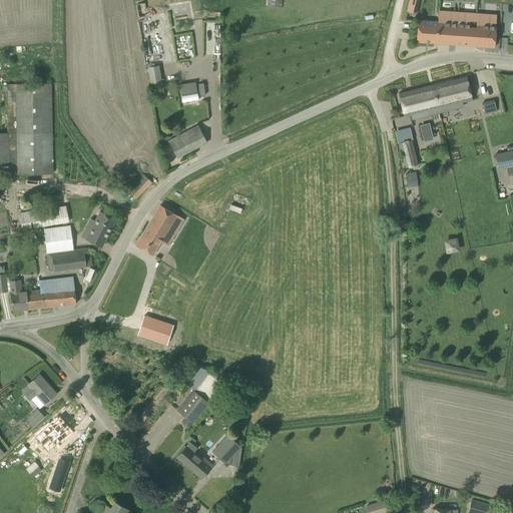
[(409,0),(407,11),(415,13),(418,0),(409,0)]
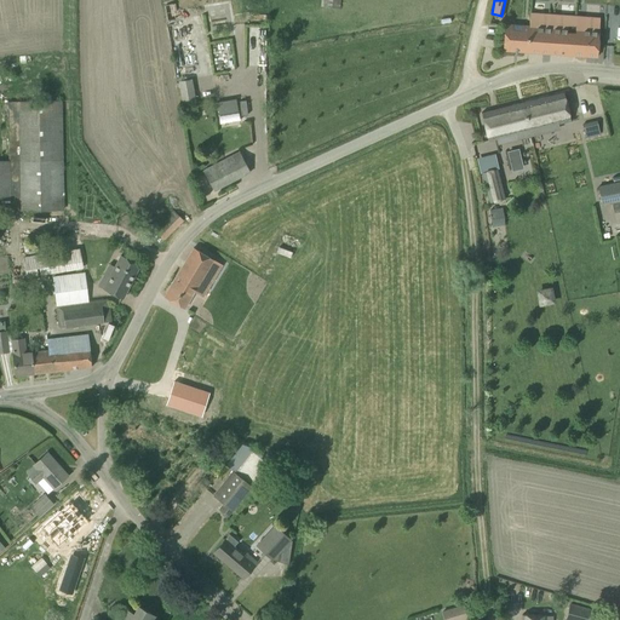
[(229,3),(207,4),(207,16),(230,15),(229,3)]
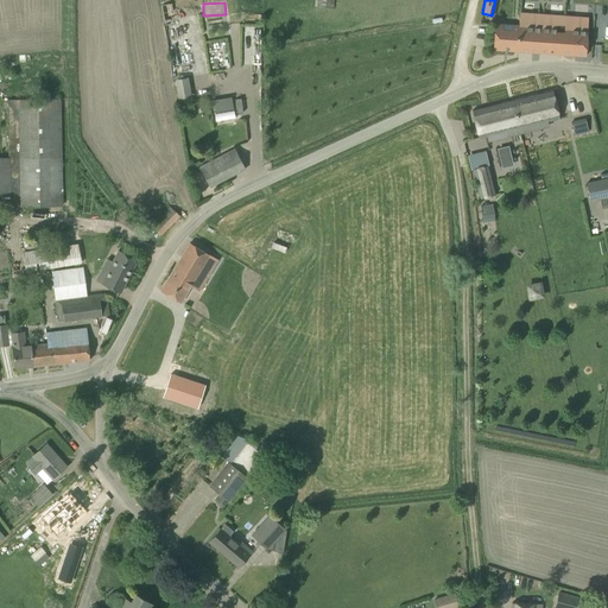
[(519,25),(518,51),(532,52),(539,52),(540,52),(543,14),(520,13),(519,25)]
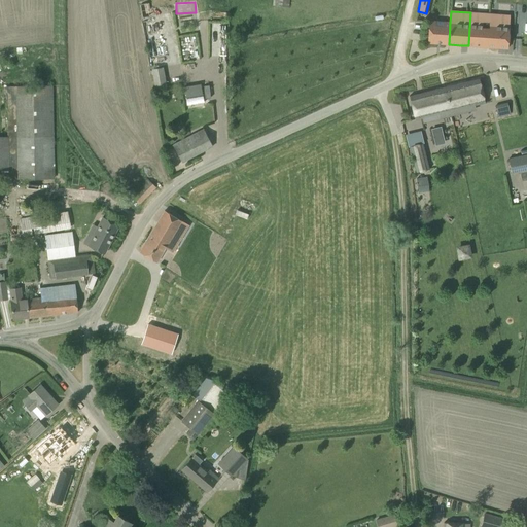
[(470,12),(468,45),(481,46),(487,47),(490,14),(470,12)]
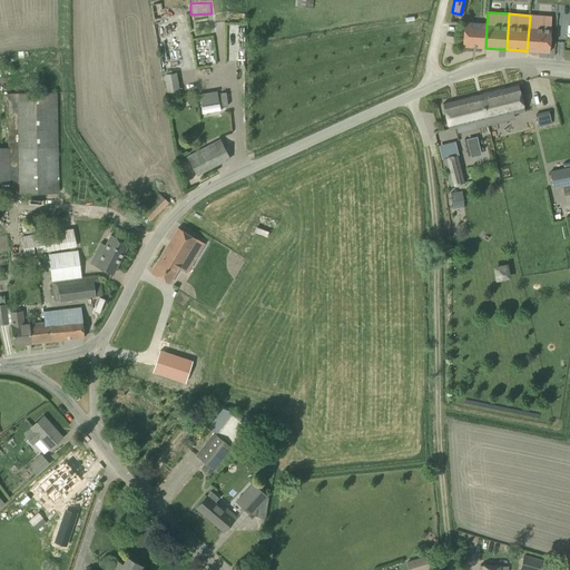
[(530,16),(527,51),(539,52),(544,52),(549,52),(551,17),(530,16)]
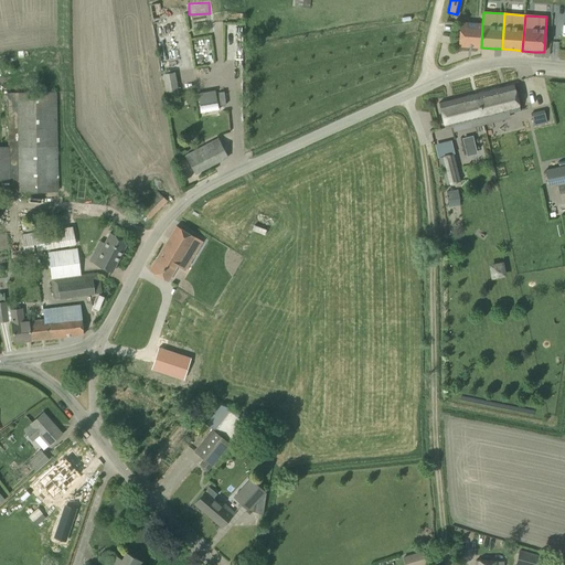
[(460,22),(458,45),(481,48),(482,23),(460,22)]
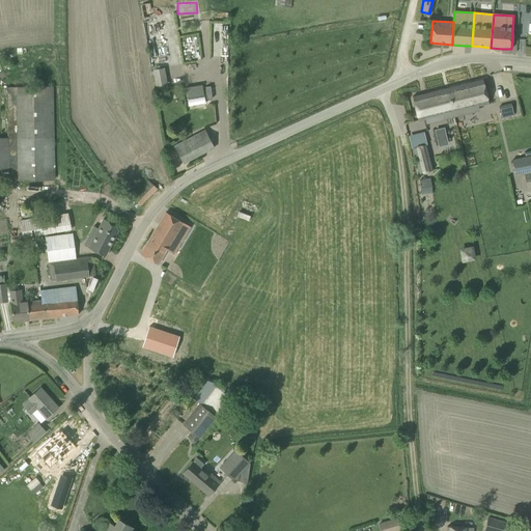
[(167,88),(167,87),(164,67),(152,68),(156,89),(167,88)]
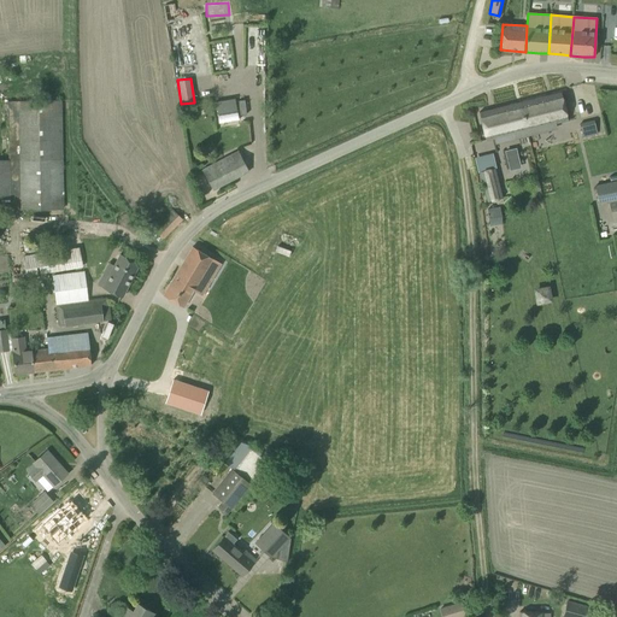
[(562,94),(521,103),(528,135),(541,133),(539,124),(553,121),(554,125),(568,123),(562,94)]
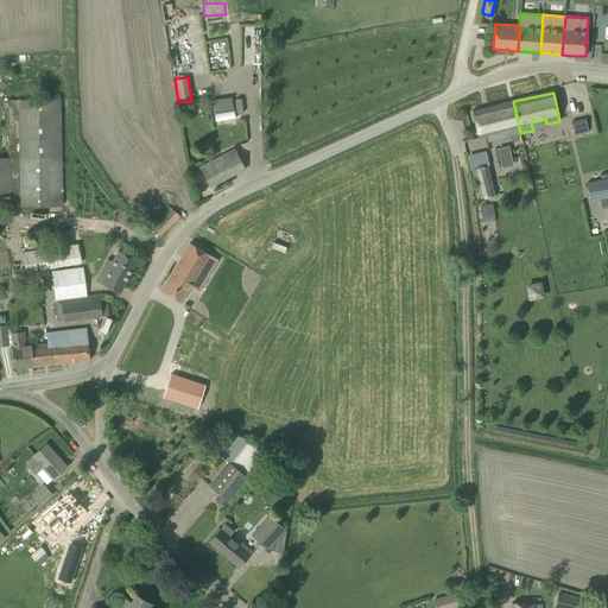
[(230,97),(211,101),(214,113),(233,111),(230,97)]
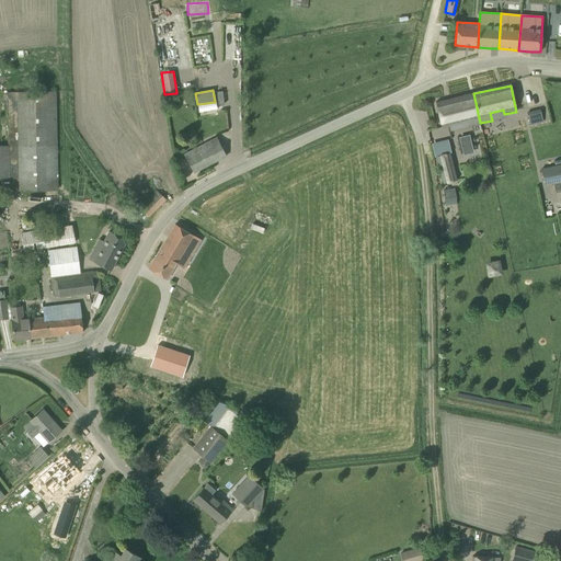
[(0,191),(58,190),(56,91),(7,92),(8,145),(0,145),(0,191)]
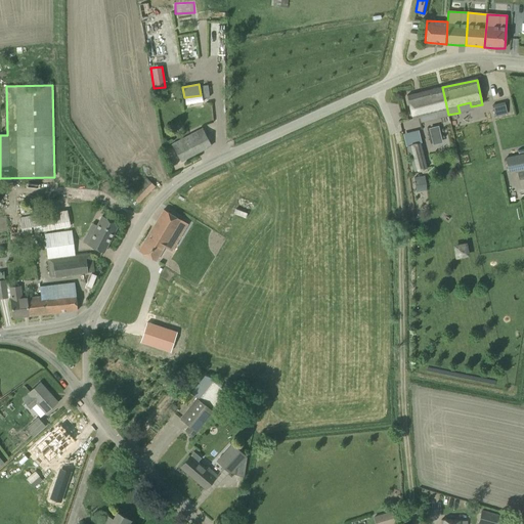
[(448,115),(442,87),(406,95),(412,120),(420,118),(419,114),(435,110),(437,118),(448,115)]
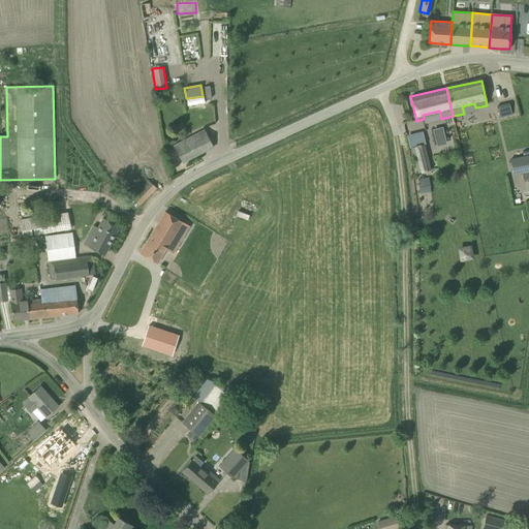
[(499,116),(511,114),(509,103),(497,106),(499,116)]
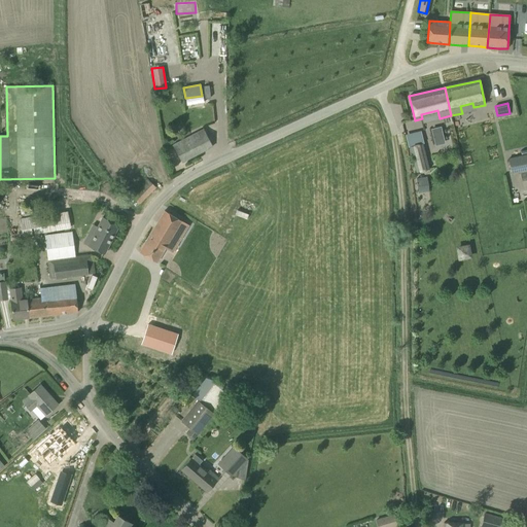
[(182,162),(199,153),(212,146),(204,131),(181,142),(180,140),(173,144),(182,162)]
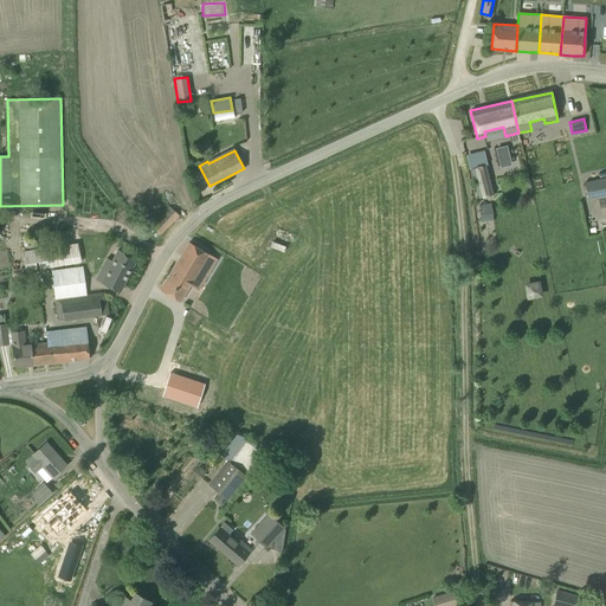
[(471,168),(478,198),(492,194),(485,165),(471,168)]
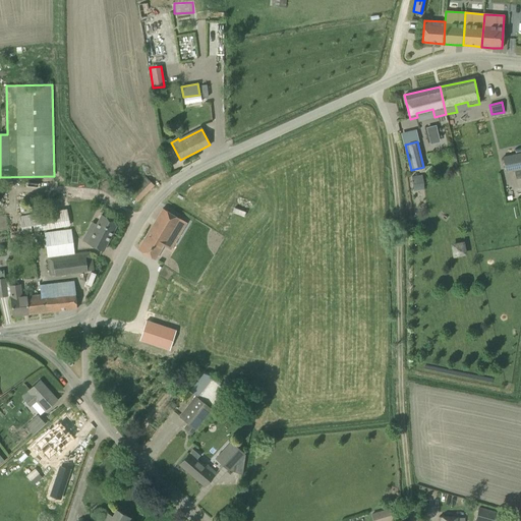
[(520,153),(511,155),(514,171),(520,169),(520,153)]
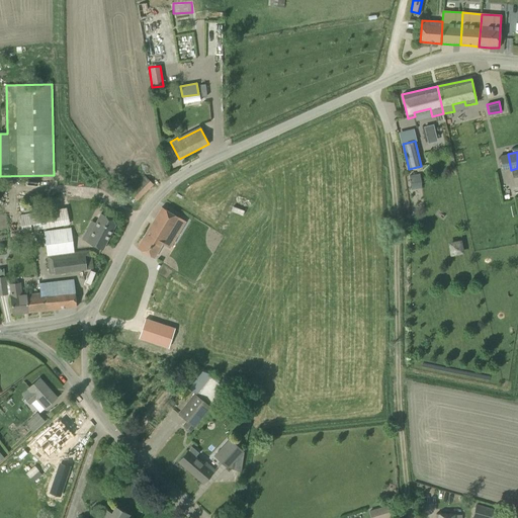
[(419,173),(408,174),(410,190),(421,188),(419,173)]
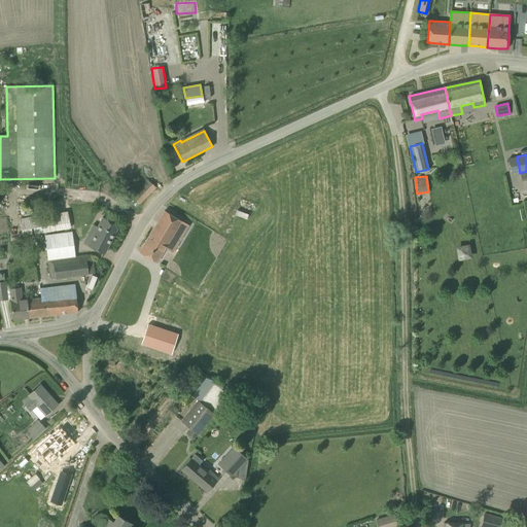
[(126,197),(135,207),(156,187),(147,177),(126,197)]
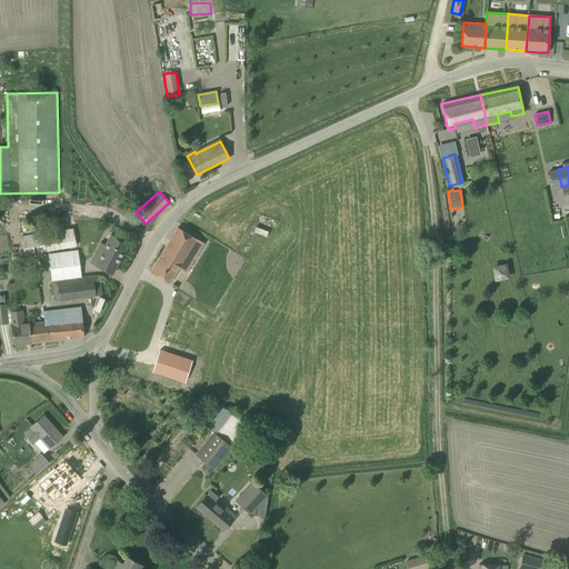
[(158,261),(151,272),(170,283),(178,270),(179,268),(185,271),(202,241),(187,232),(178,227),(170,239),(158,261)]
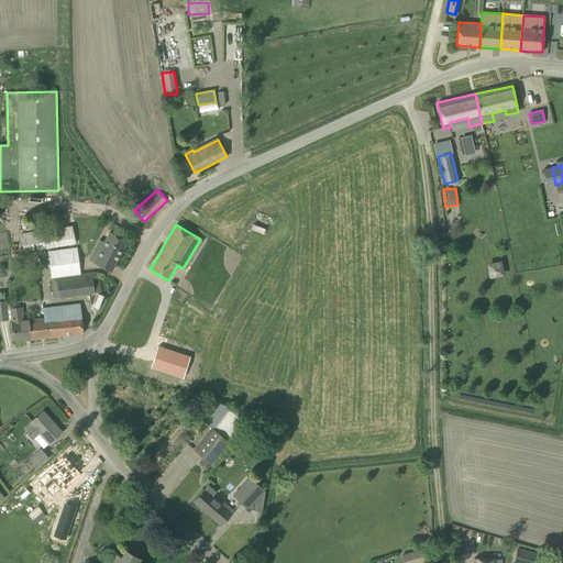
[(45,230),(21,233),(24,251),(47,247),(75,243),(72,225),(45,230)]
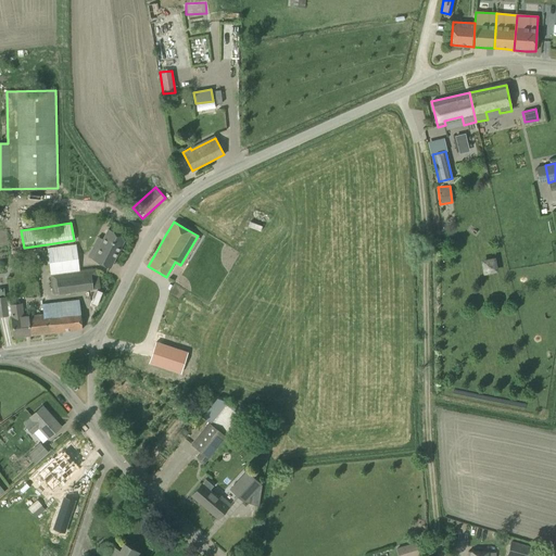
[(109,228),(92,258),(110,268),(126,237),(109,228)]
